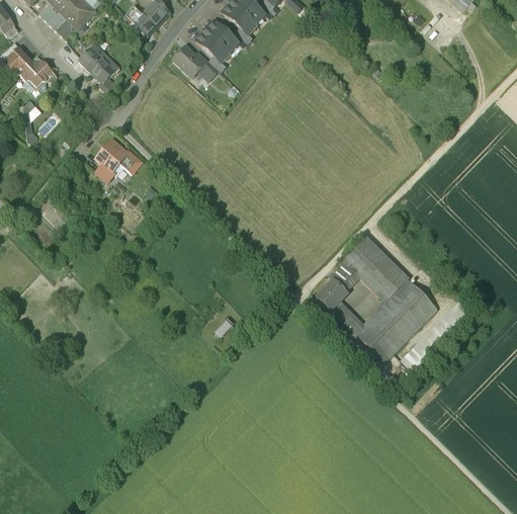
[(48,0),(50,2),(78,29),(96,11),(84,0),(48,0)]
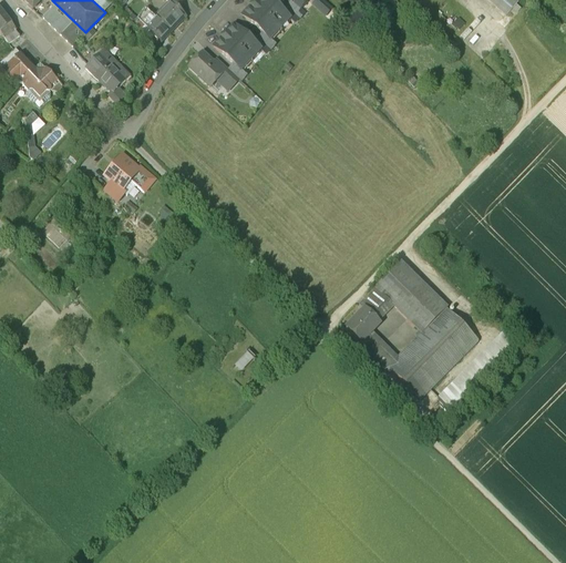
[(170,0),(145,24),(162,40),(186,14),(172,0),(170,0)]
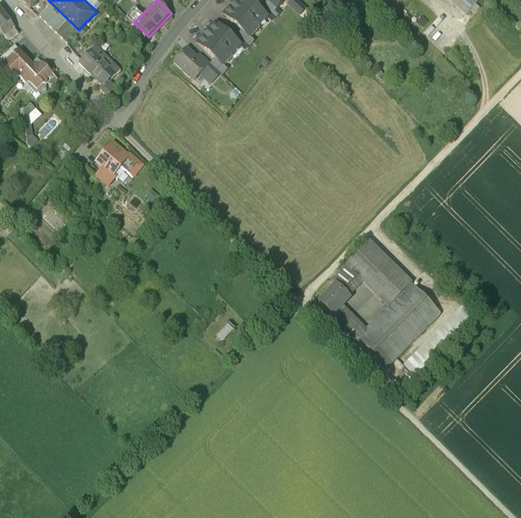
[(260,9),(250,0),(236,0),(233,0),(230,3),(231,4),(224,12),(243,29),(248,34),(249,34),(266,15),(266,14),(260,9)]
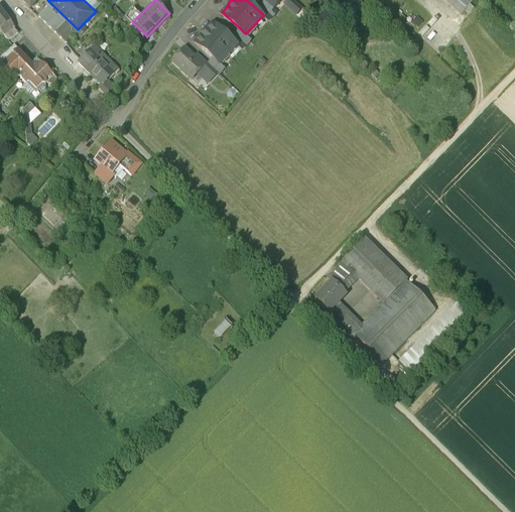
[(271,6),(265,0),(261,5),(272,15),(277,9),(272,5),(271,6)]
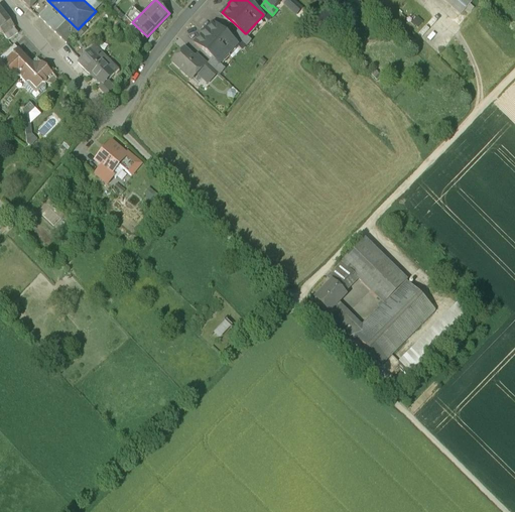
[(302,6),(295,0),(287,0),(285,2),(296,12),(302,6)]
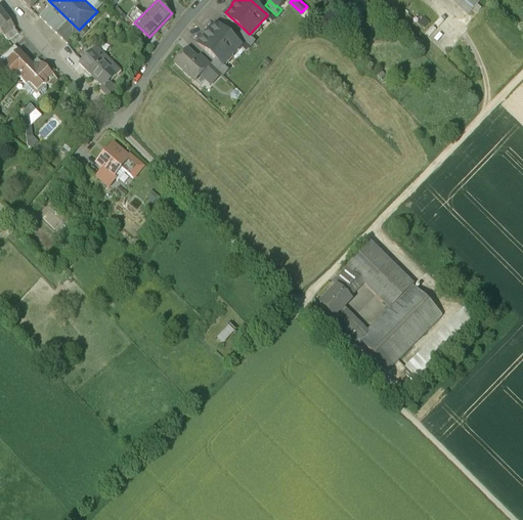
[(478,0),(454,0),(468,11),(478,0)]
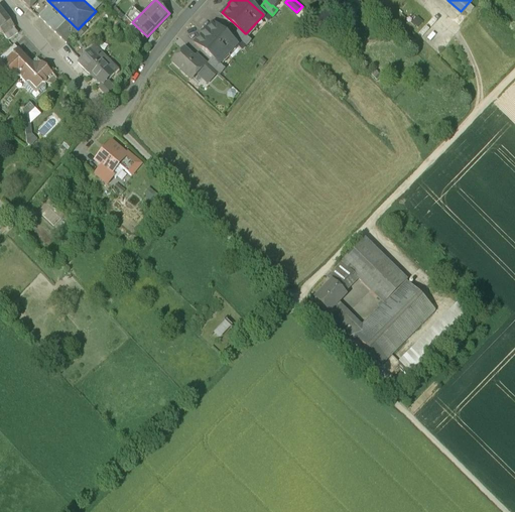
[(78,29),(49,2),(39,13),(67,40),(78,29)]
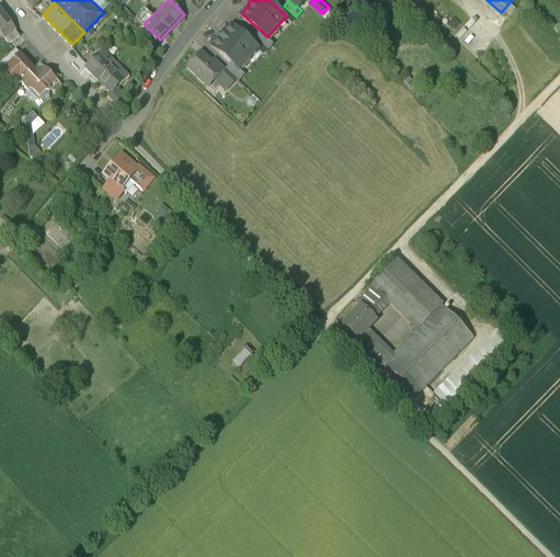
[(0,4),(0,27),(0,29),(6,35),(16,27),(16,26),(0,4)]
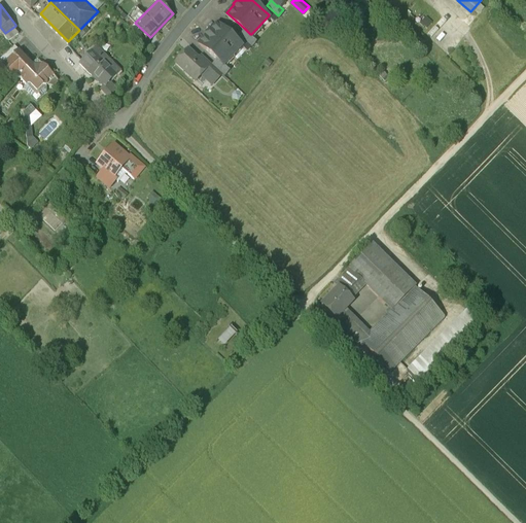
[(278,15),(267,5),(263,9),(269,14),(269,15),(274,20),(278,15)]
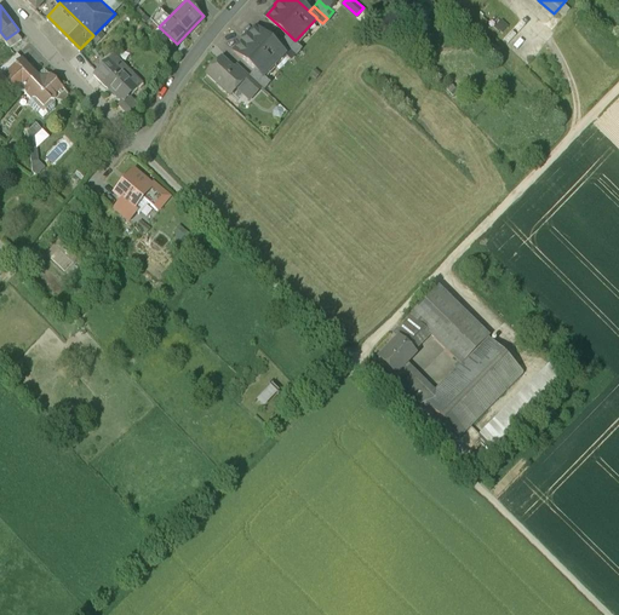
[(278,45),(257,26),(248,34),(247,33),(241,39),(244,40),(235,49),(256,68),(263,75),(264,74),(285,52),(285,51),(278,45)]
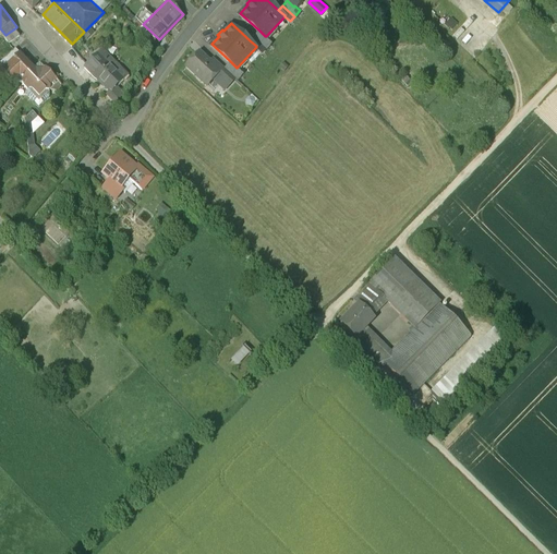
[(16,27),(5,35),(10,40),(20,33),(16,27)]
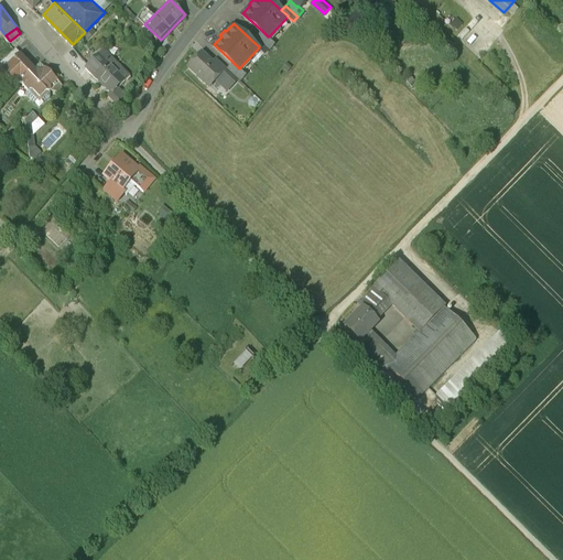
[(268,36),(262,31),(257,36),(269,47),(274,42),(269,36),(268,36)]
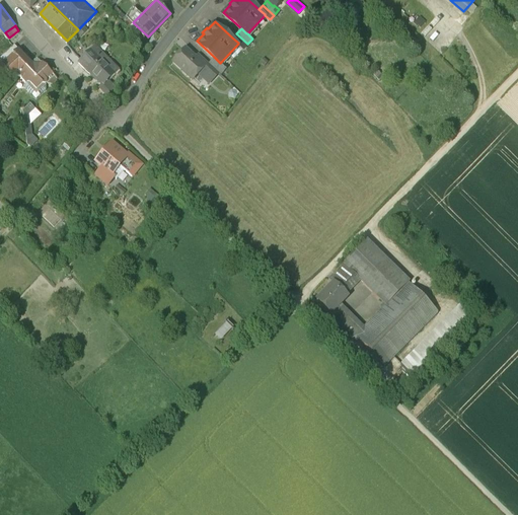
[(247,44),(236,33),(232,38),(238,43),(238,44),(243,49),(247,44)]
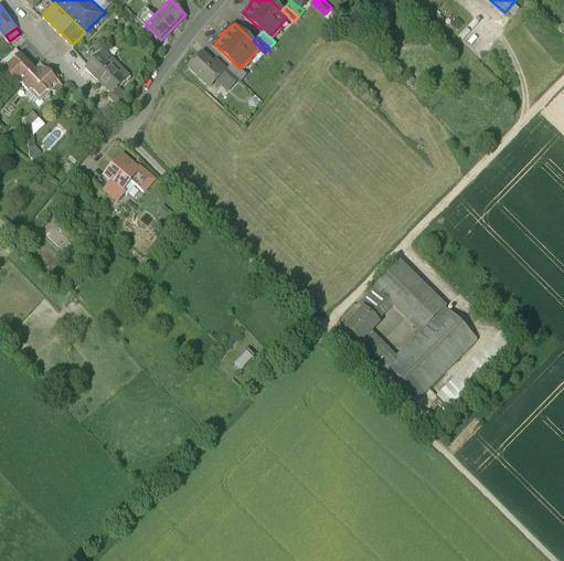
[(13,49),(0,61),(0,66),(2,69),(18,54),(13,49)]
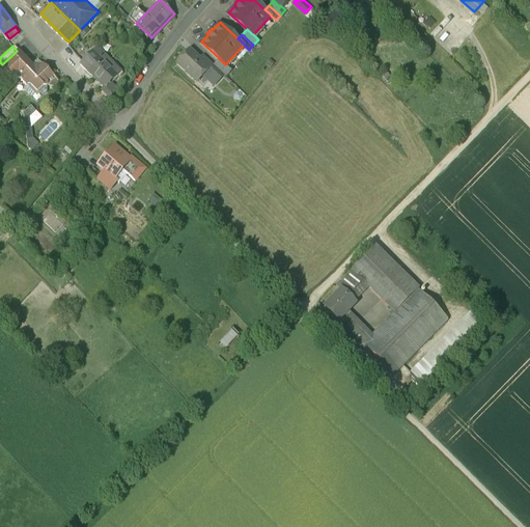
[(104,53),(96,46),(81,61),(92,73),(93,72),(106,84),(106,85),(111,80),(122,68),(105,51),(104,53)]
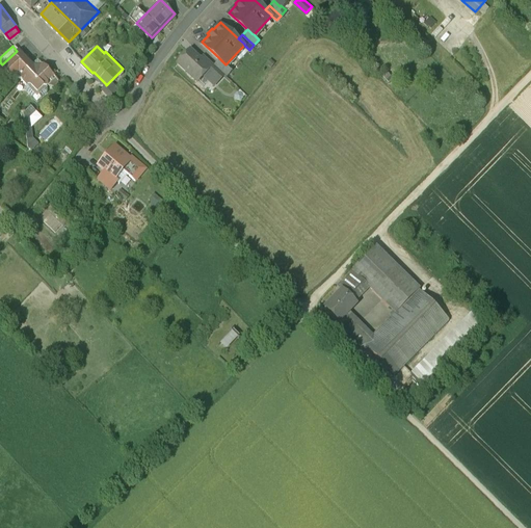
[(17,51),(2,64),(15,79),(20,75),(19,75),(32,61),(23,52),(20,48),(17,51)]
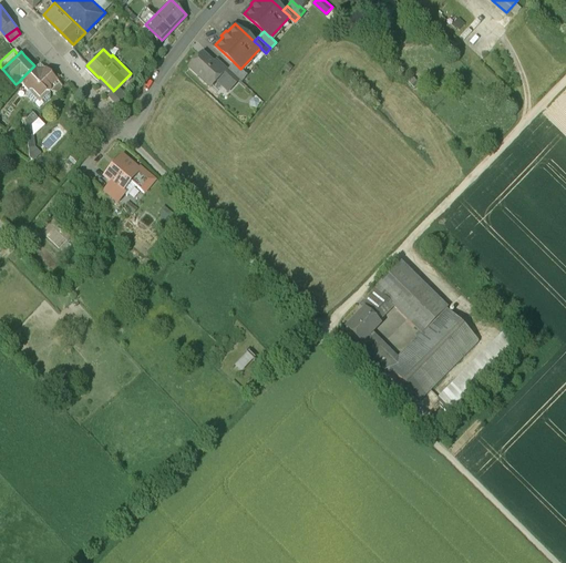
[(213,61),(203,52),(191,64),(201,74),(201,77),(204,80),(207,80),(211,83),(220,73),(223,71),(213,62),(213,61)]
